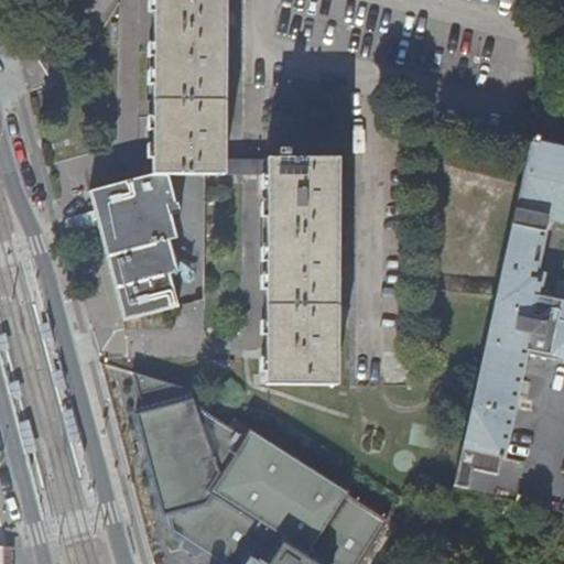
[(156,0),(154,174),(167,175),(203,175),(205,175),(220,175),(221,160),(221,0),(156,0)]
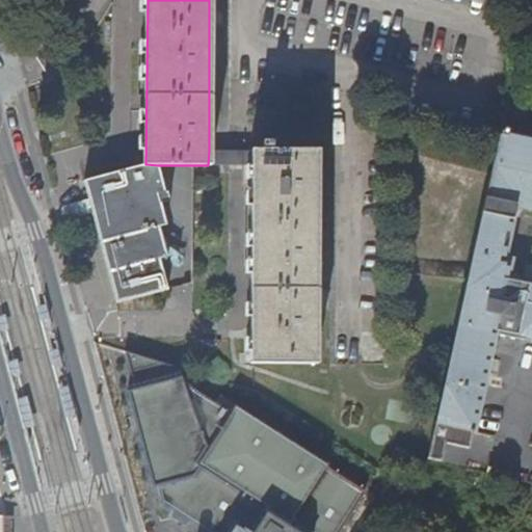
[(516,338),(531,341),(531,143),(507,138),(507,135),(499,132),(427,461),(456,468),(461,449),(468,450),(473,433),(496,334),(516,338)]
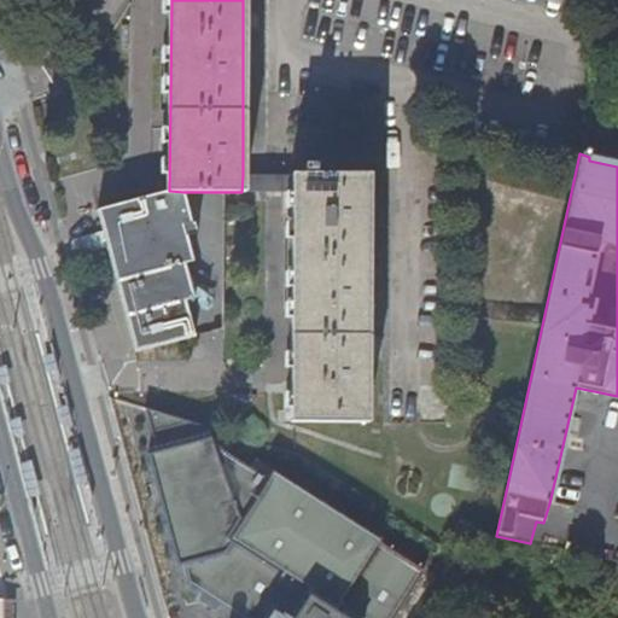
[(295,175),(295,194),(293,423),(365,423),(367,175),(318,175),(316,163),(305,163),(305,175),(295,175)]
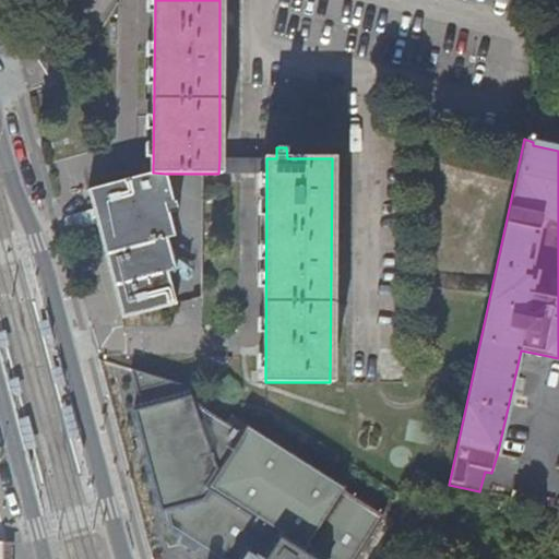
[(266,176),(266,158),(241,158),(219,158),(218,174),(240,175),(266,176)]
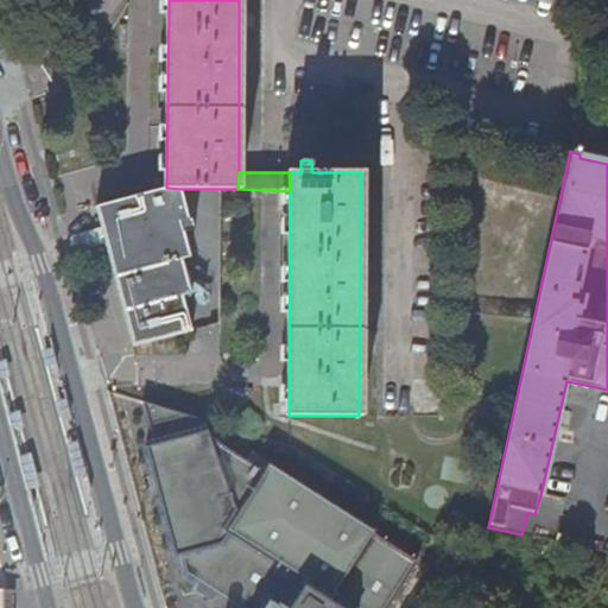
[(189,222),(181,189),(166,188),(139,195),(95,206),(97,209),(99,208),(135,343),(133,343),(134,346),(192,333),(191,330),(190,330),(181,298),(191,296),(191,293),(189,293),(181,261),(192,259),(191,257),(188,257),(179,225),(189,222)]
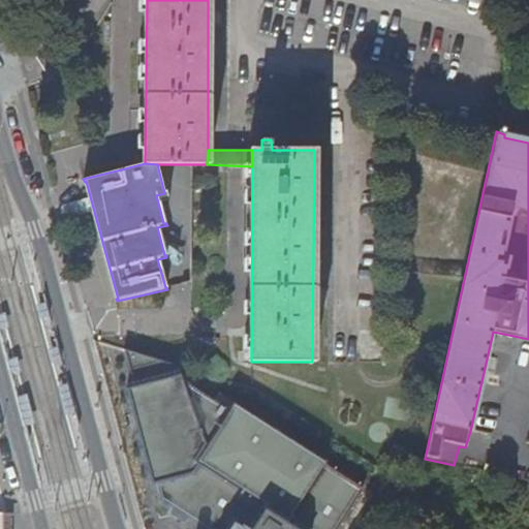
[(528,339),(514,336),(512,344),(528,347),(528,339)]
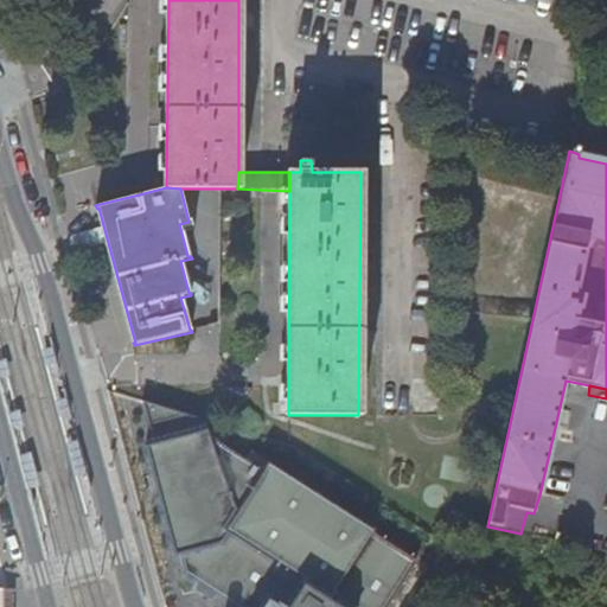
[(326,606),(332,599),(345,606),(346,606),(388,606),(402,586),(419,560),(273,466),(268,462),(263,472),(228,448),(218,425),(142,401),(154,445),(145,446),(174,557),(181,556),(185,575),(202,586),(197,592),(211,601),(216,594),(234,606),(326,606)]
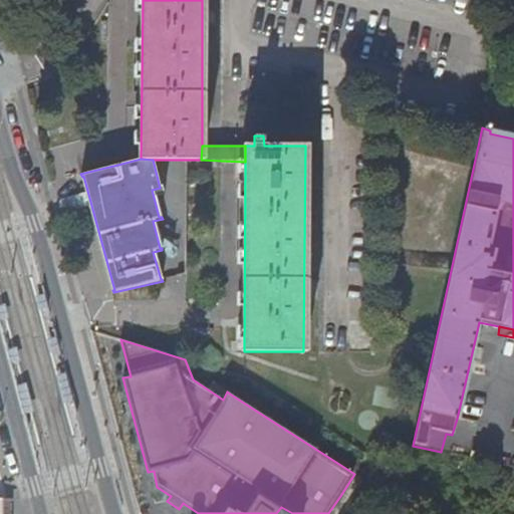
[(3,513),(14,513),(14,499),(3,499),(3,513)]
